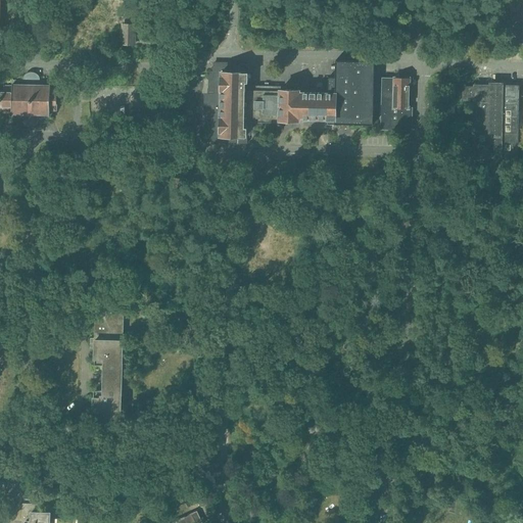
[(125,24),(125,0),(104,0),(104,1),(78,1),(78,18),(104,18),(104,29),(123,29),(122,45),(135,45),(135,40),(135,29),(135,24),(125,24)]
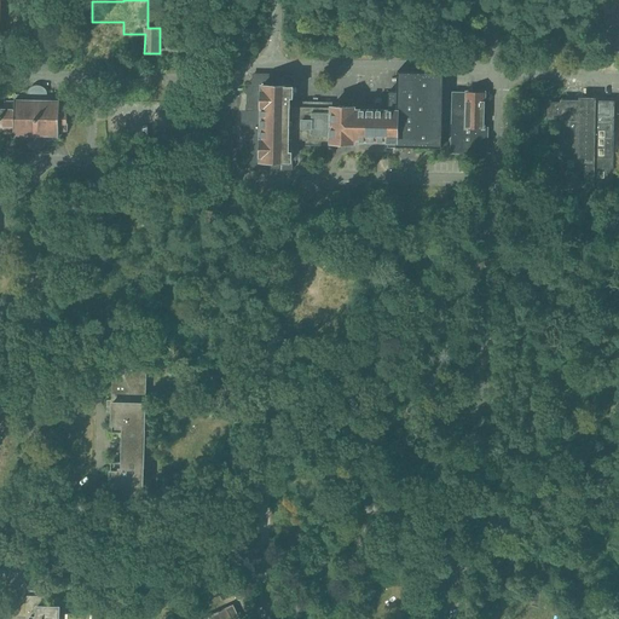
[(248,150),(247,158),(252,160),(252,168),(276,169),(293,169),(293,163),(293,161),(290,161),(291,152),(291,151),(289,151),(288,151),(288,142),(288,138),(300,138),(300,145),(310,145),(331,146),(342,146),(342,142),(353,142),(353,139),(360,140),(364,140),(365,140),(369,140),(377,140),(381,140),(388,140),(388,146),(416,146),(434,146),(437,148),(441,148),(441,146),(444,73),(398,73),(398,92),(394,92),(389,92),(389,110),(357,109),(357,108),(357,106),(346,106),(330,106),(330,105),(330,104),(302,103),(302,106),(302,108),(300,108),(290,108),(290,102),(290,97),(294,97),(294,75),(255,75),(254,86),(248,86),(248,87),(248,94),(248,110),(254,110),(253,136),(252,136),(248,136),(248,150)]
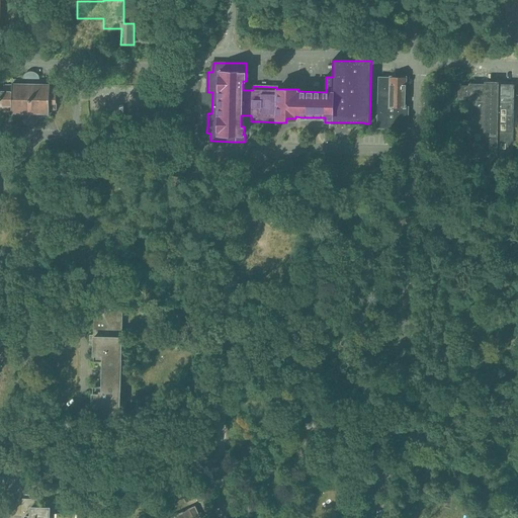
[(31,75),(28,75),(28,77),(24,77),(23,77),(23,79),(12,79),(12,85),(5,84),(5,88),(2,88),(2,90),(0,89),(0,104),(1,105),(1,108),(4,108),(4,111),(12,111),(12,117),(22,117),(22,119),(23,119),(27,119),(27,121),(30,121),(33,121),(34,119),(38,119),(38,117),(50,117),(50,109),(57,109),(57,88),(50,88),(51,80),(39,80),(39,77),(38,78),(34,77),(34,75),(31,75)]
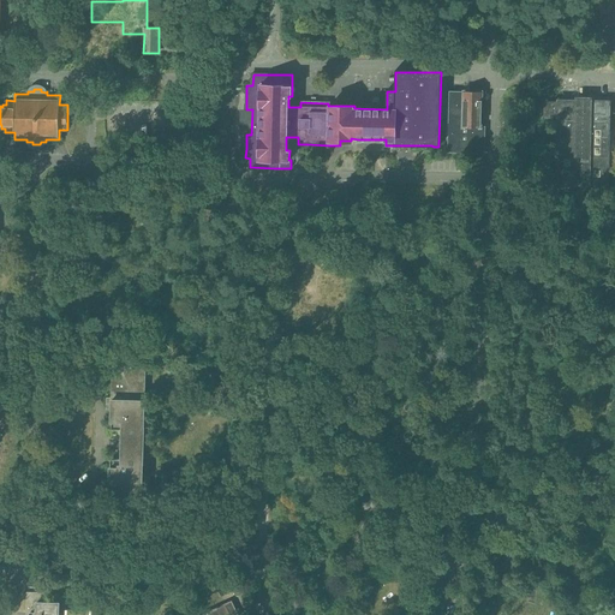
[(481,127),(482,91),(464,90),(464,93),(451,93),(449,123),(448,123),(448,136),(449,136),(449,150),(460,150),(460,142),(464,142),(463,150),(483,151),(484,127),(481,127)]
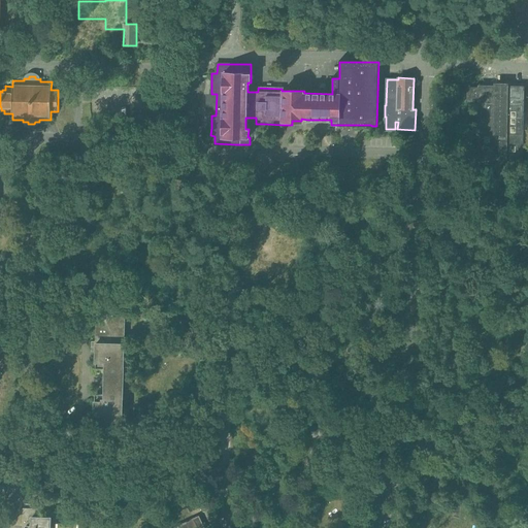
[(521,163),(522,88),(506,87),(506,85),(496,85),(496,88),(480,87),(480,89),(468,88),(468,99),(480,99),(479,162),(494,162),(494,165),(505,165),(505,163),(521,163)]
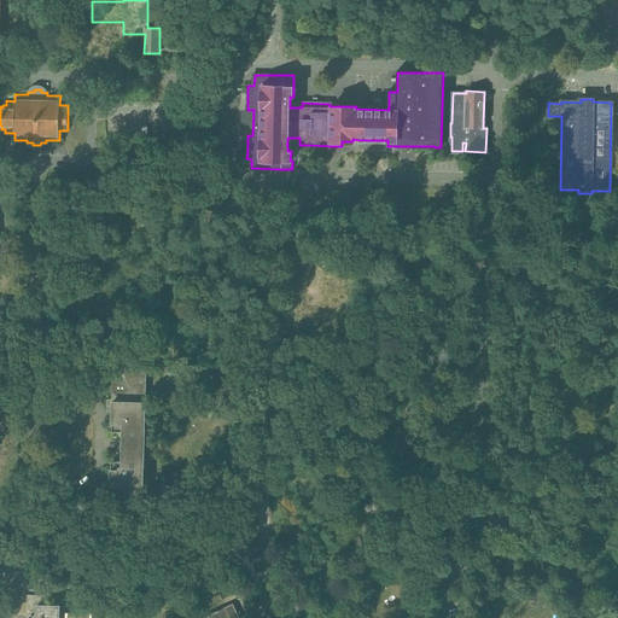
[(143,479),(145,367),(115,366),(114,400),(108,400),(108,410),(114,410),(112,431),(123,431),(123,461),(112,461),(111,491),(143,491),(147,491),(149,479),(143,479)]
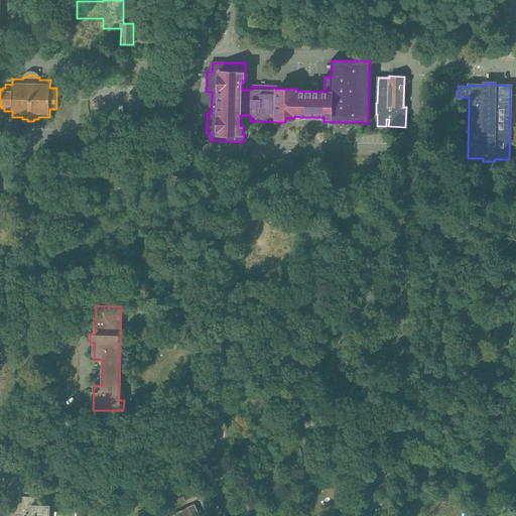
[(195,491),(197,496),(199,500),(202,499),(206,497),(209,495),(205,487),(195,491)]
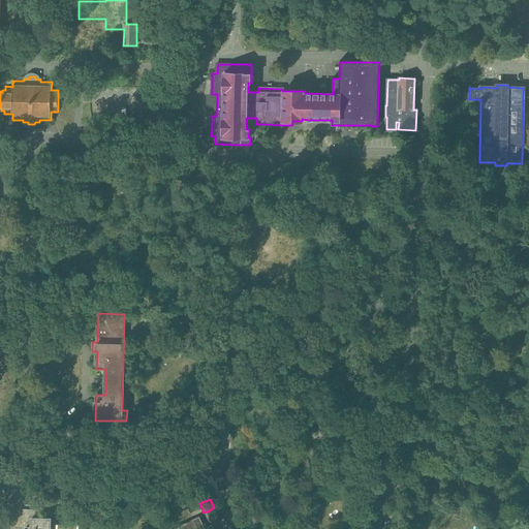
[(66,523),(58,523),(56,523),(56,527),(51,527),(52,518),(37,518),(38,509),(33,509),(33,505),(26,504),(26,509),(25,509),(23,528),(80,528),(80,524),(66,523)]
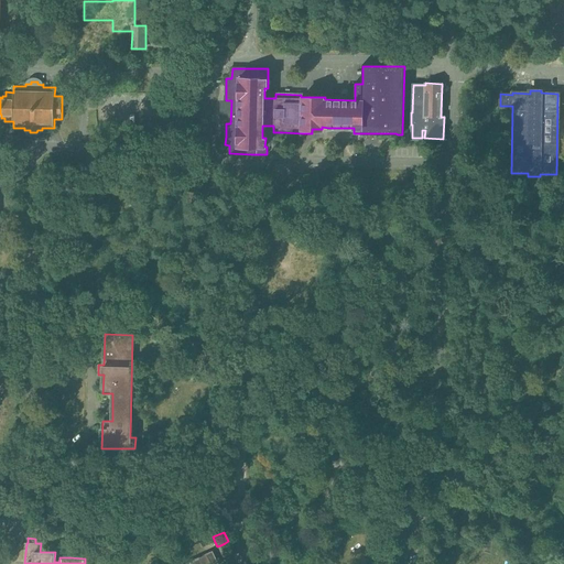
[(219,563),(213,550),(185,563),(219,563)]
